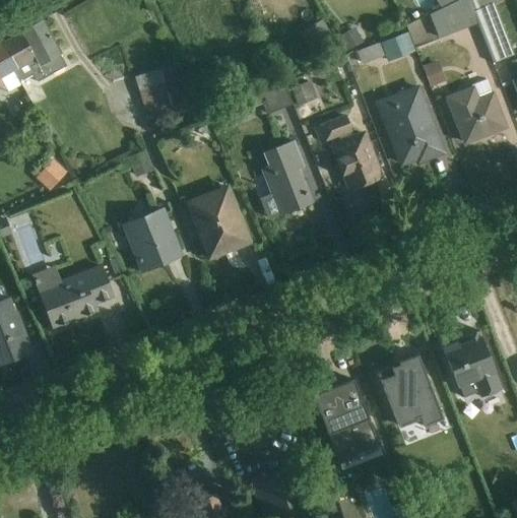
[(413,42),(480,24),(474,0),(466,0),(406,16),(413,42)]
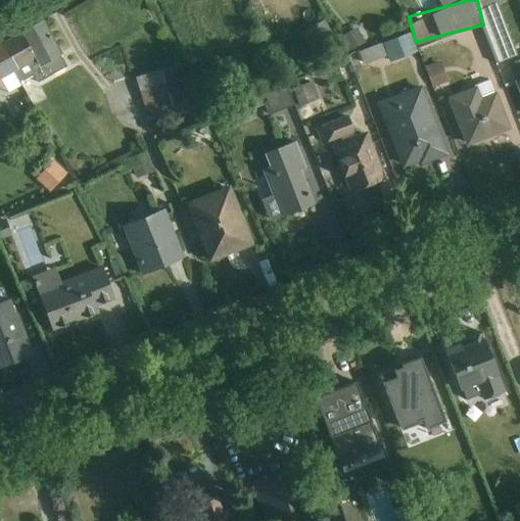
[(45,77),(69,62),(45,18),(19,34),(45,77)]
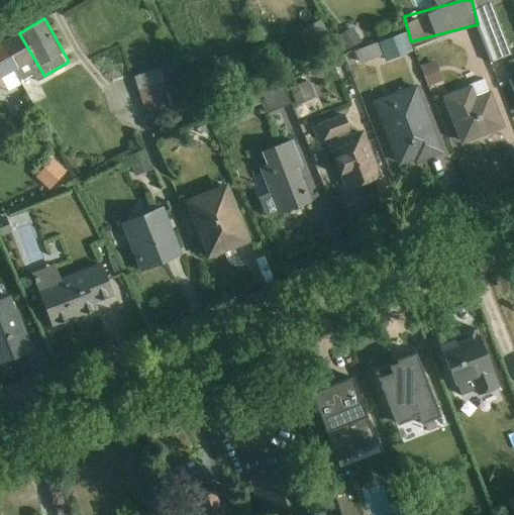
[(380,41),(360,48),(363,59),(383,50),(380,41)]
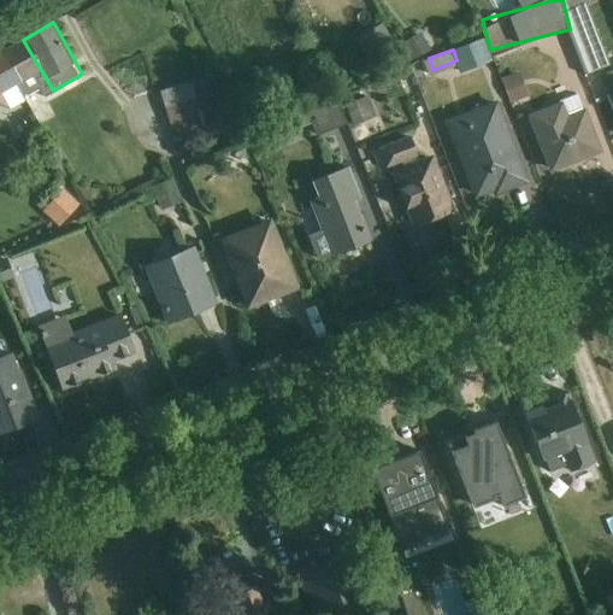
[(612,63),(600,69),(608,91),(612,88),(612,63)]
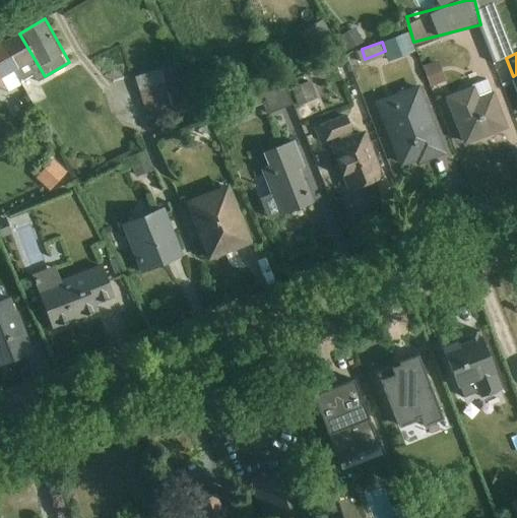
[(431,85),(446,81),(439,59),(424,63),(431,85)]
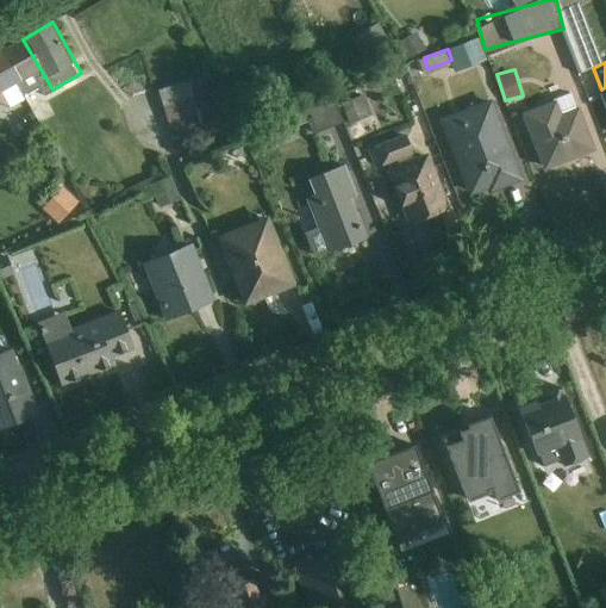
[(201,76),(158,90),(172,135),(214,123),(201,76)]
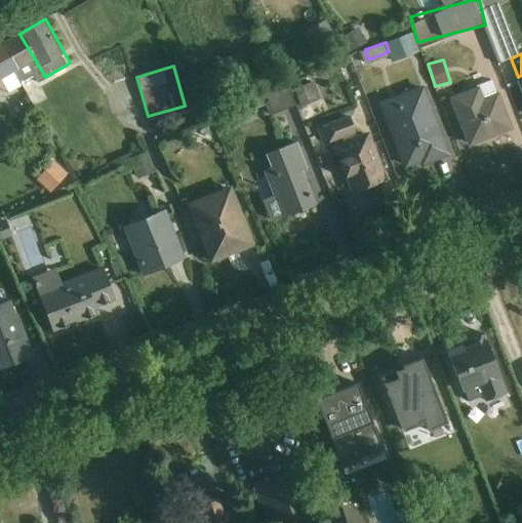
[(468,143),(513,128),(496,78),(451,93),(468,143)]
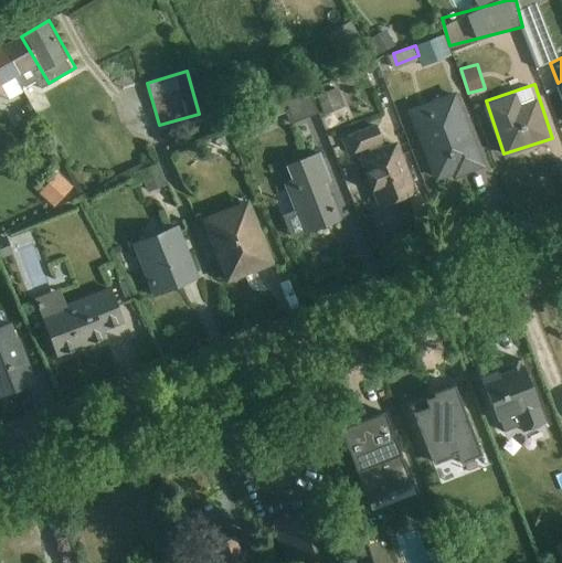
[(340,89),(289,98),(293,119),(343,109),(340,89)]
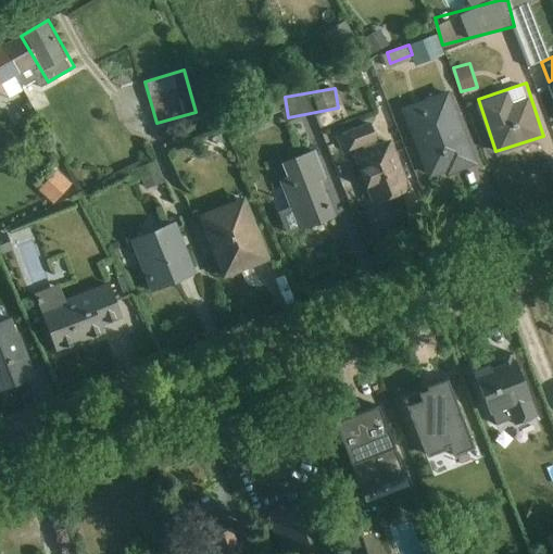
[(430,180),(478,162),(451,89),(403,108),(430,180)]
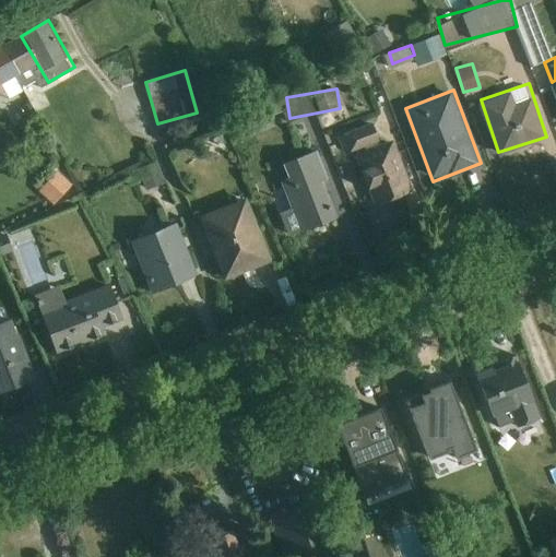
[(378,206),(413,191),(390,139),(355,154),(378,206)]
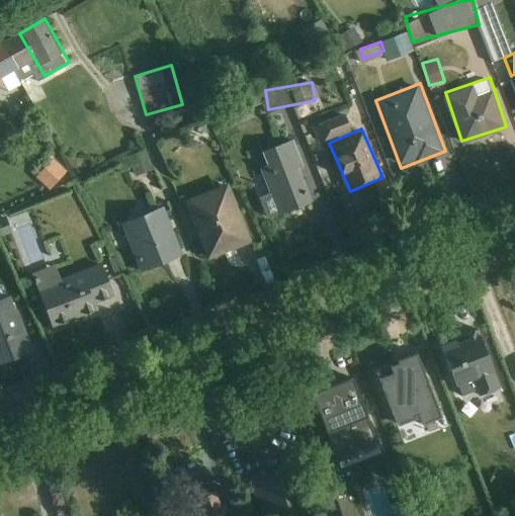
[(257,155),(281,215),(317,200),(293,141),(257,155)]
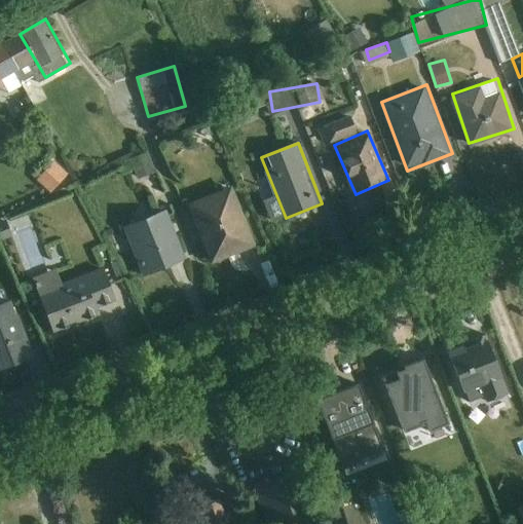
[(213,263),(257,246),(233,186),(189,203),(213,263)]
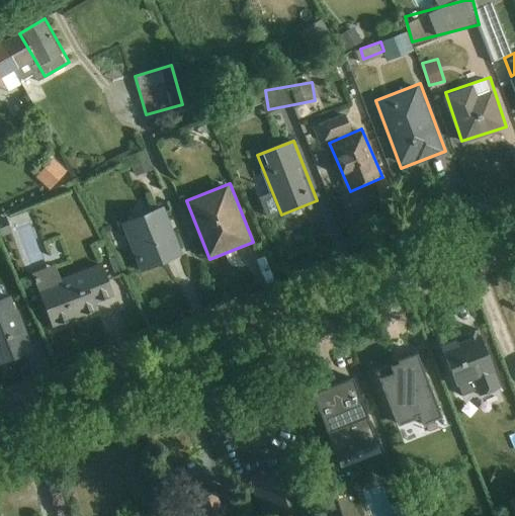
[(142,269),(182,254),(164,206),(124,221),(142,269)]
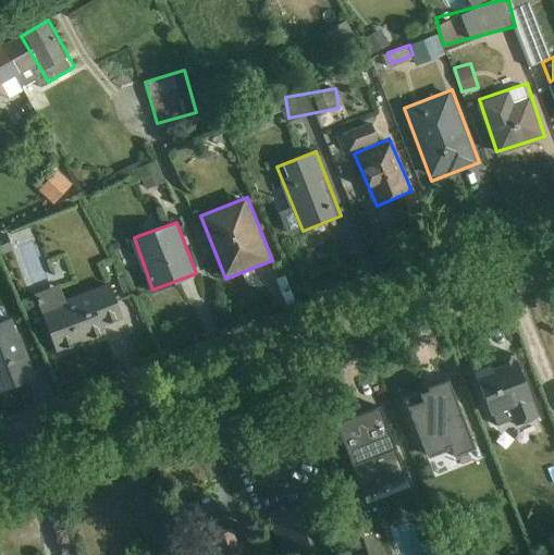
[(57,354),(126,328),(108,278),(37,304),(57,354)]
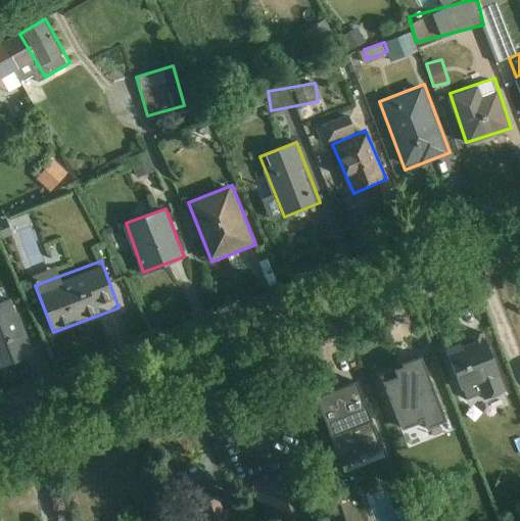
[(0,365),(36,352),(13,292),(0,297),(0,365)]
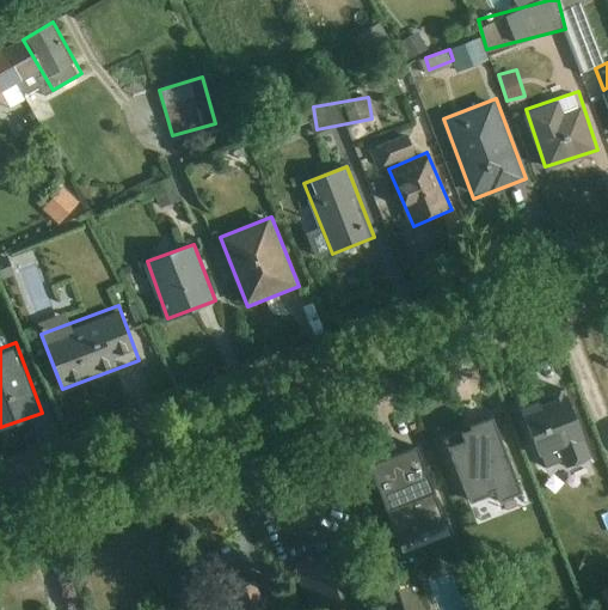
[(547,469),(591,453),(576,407),(530,422),(547,469)]
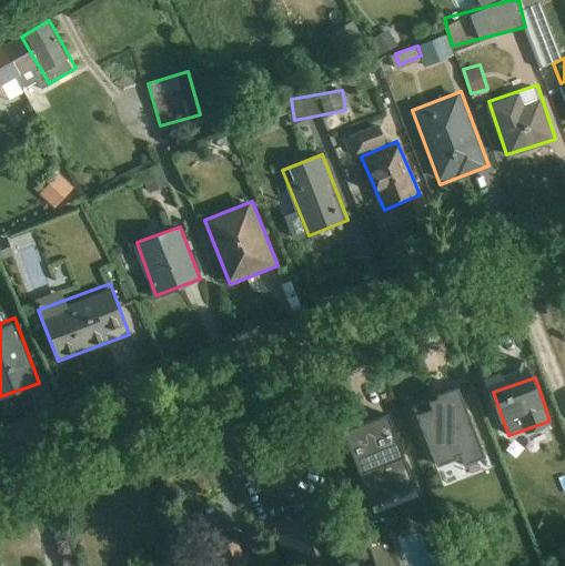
[(426,401),(410,405),(424,454),(427,453),(433,471),(424,474),(430,493),(493,474),(487,454),(483,455),(462,381),(424,392),(426,401)]
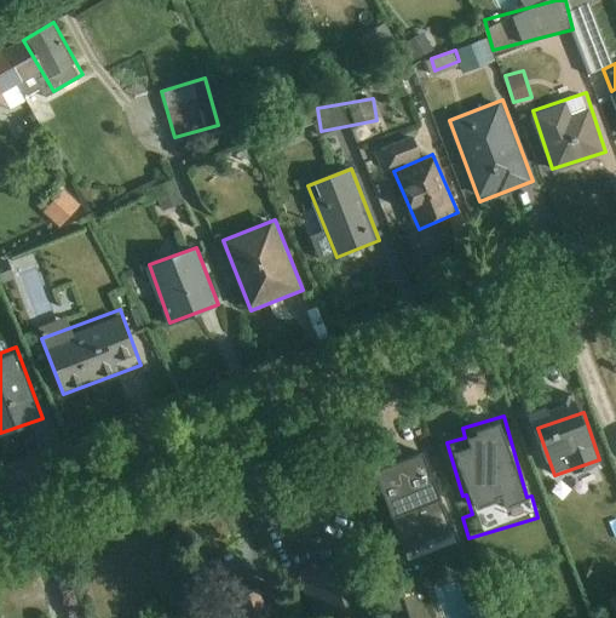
[(458,545),(442,495),(444,493),(429,444),(375,461),(407,561),(458,545)]
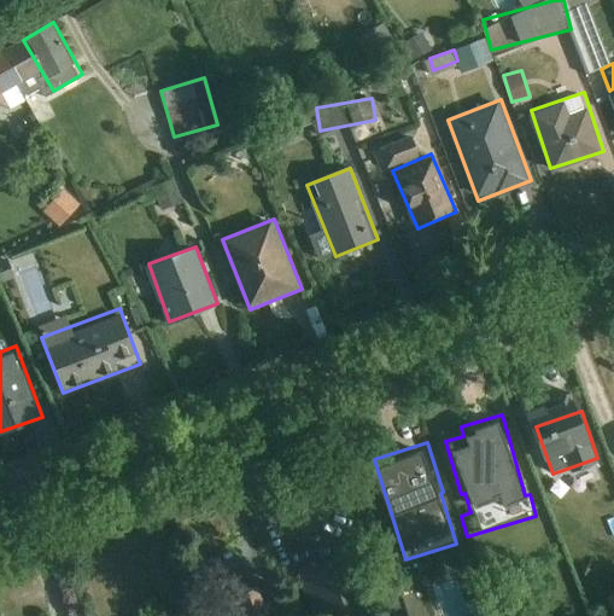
[(329,615),(345,615),(368,609),(348,546),(311,557),(329,615)]
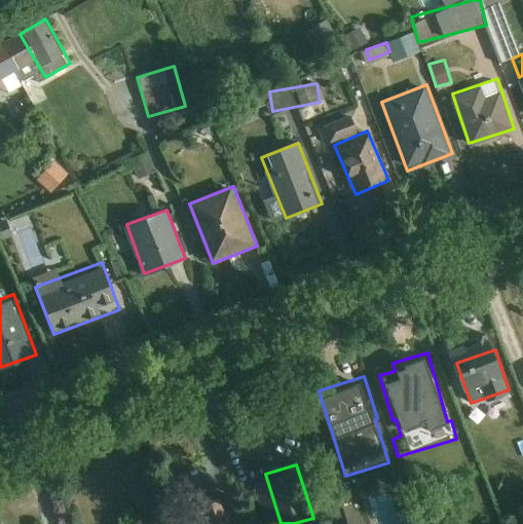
[(195,523),(231,523),(221,493),(189,504),(195,523)]
